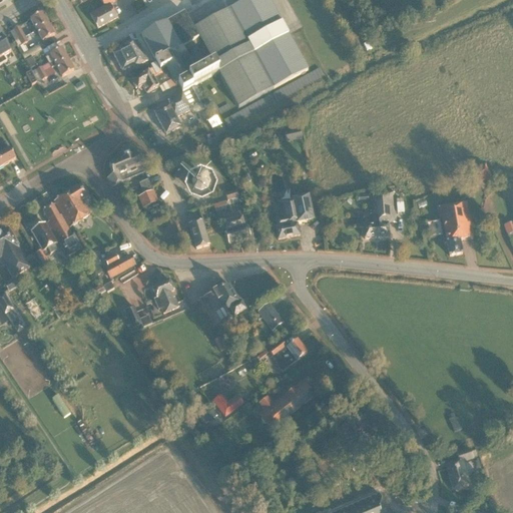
[(99,0),(104,8),(90,16),(97,30),(117,19),(110,5),(119,0),(118,0),(99,0)]
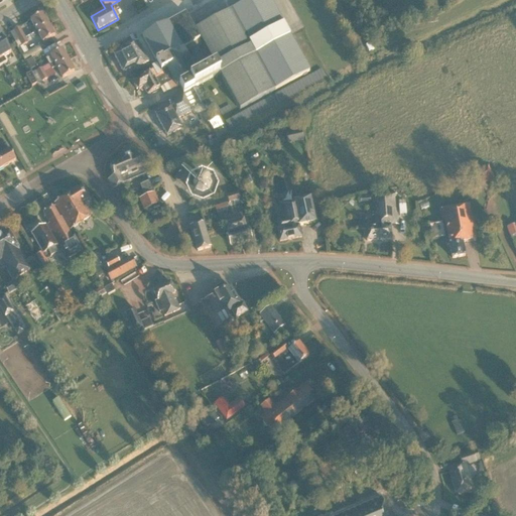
[(250,0),(231,11),(195,31),(185,15),(167,25),(167,24),(142,38),(155,62),(152,63),(153,66),(151,67),(153,71),(157,79),(156,79),(155,77),(152,79),(159,90),(173,82),(177,89),(180,87),(184,94),(197,88),(220,75),(240,111),(274,91),(308,72),(269,0),(250,0)]
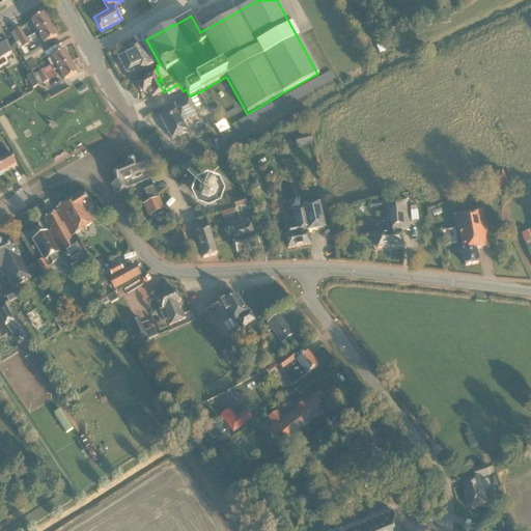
[(37,33),(50,26),(44,15),(31,22),(37,33)]
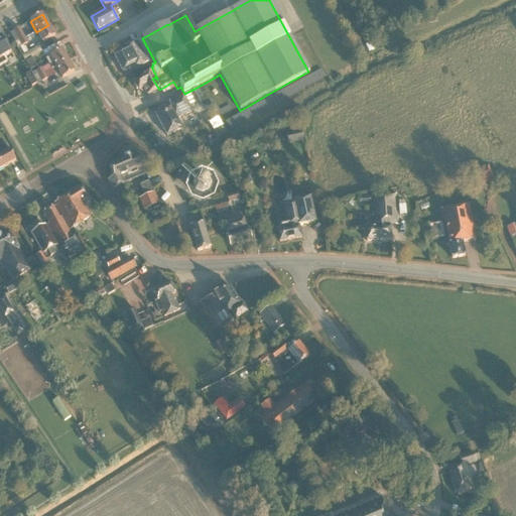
[(48,25),(36,32),(42,43),(54,37),(48,25)]
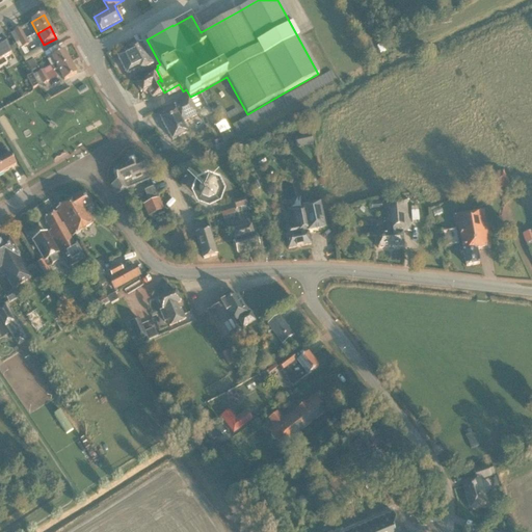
[(19,43),(26,40),(20,29),(14,33),(19,43)]
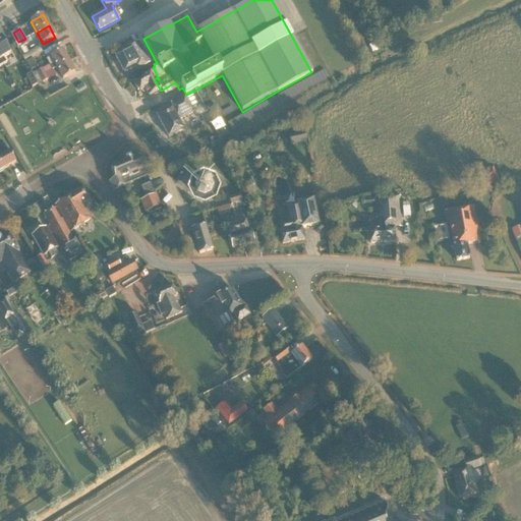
[(311,29),(295,38),(306,59),(312,56),(319,67),(329,61),(311,29)]
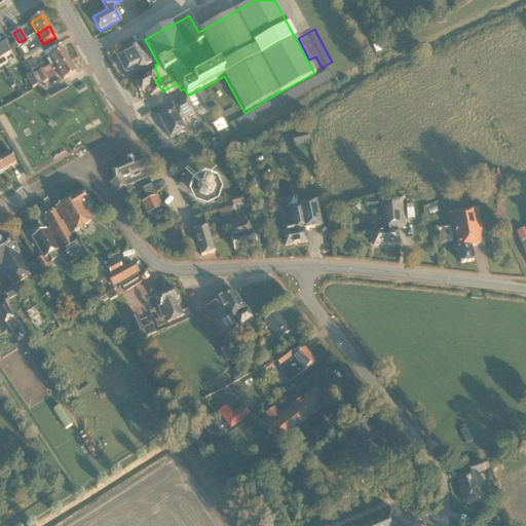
[(1,39),(0,39),(0,61),(3,67),(7,65),(4,60),(10,55),(1,39)]
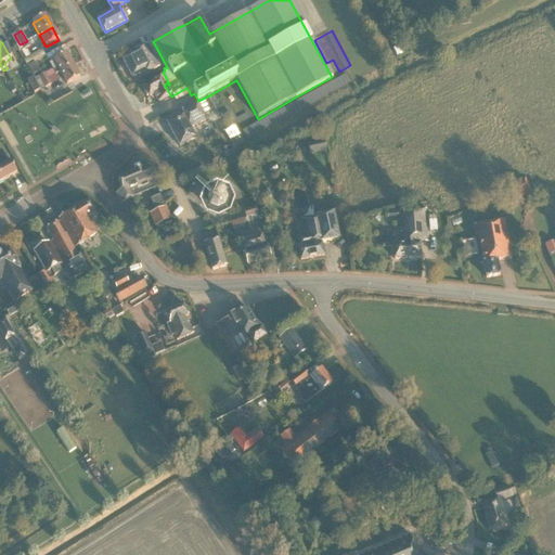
[(27,41),(20,44),(23,50),(23,51),(30,47),(27,41)]
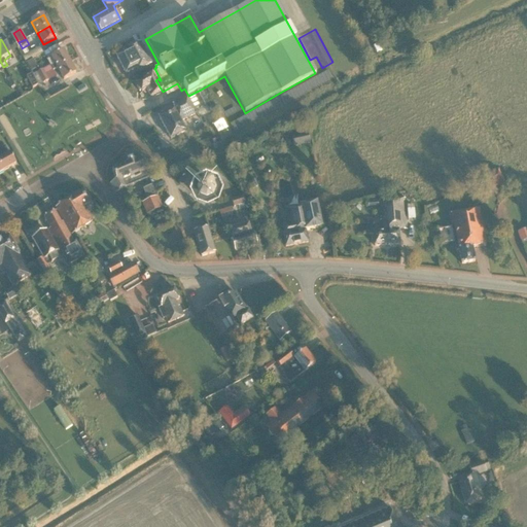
[(140,42),(124,51),(125,53),(116,57),(126,75),(136,69),(138,72),(151,65),(140,42)]
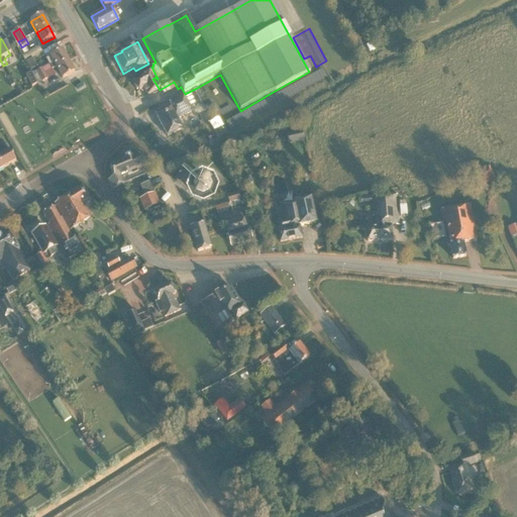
[(38,46),(22,57),(25,62),(41,53),(38,46)]
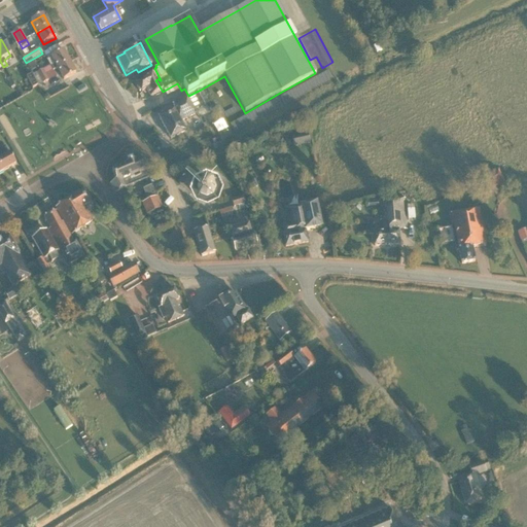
[(63,51),(50,58),(55,65),(43,71),(43,70),(32,76),(35,81),(46,75),(57,69),(69,63),(63,51)]
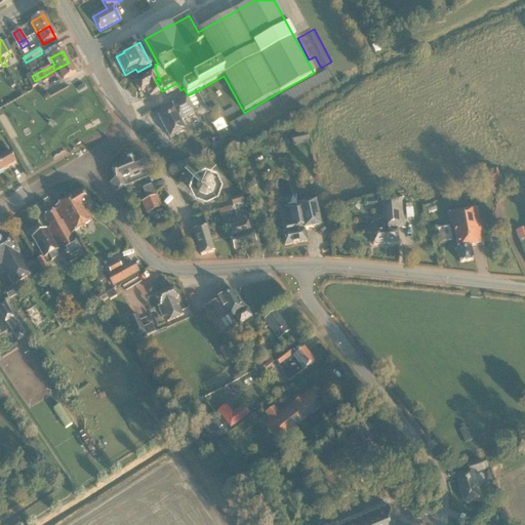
[(31,72),(37,69),(33,61),(27,64),(31,72)]
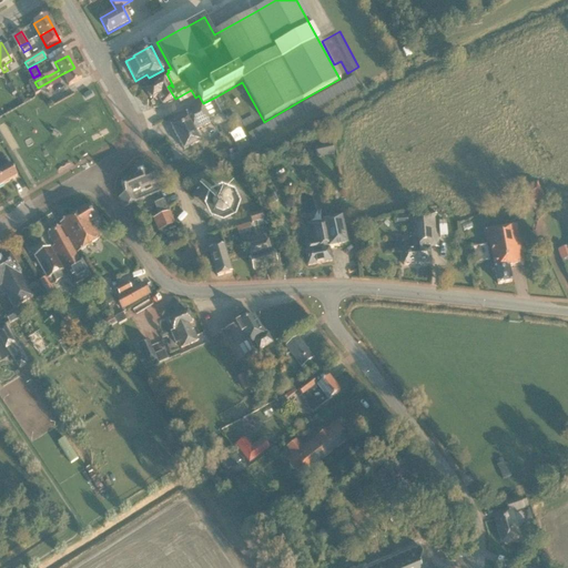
[(74,68),(61,74),(69,88),(82,80),(74,68)]
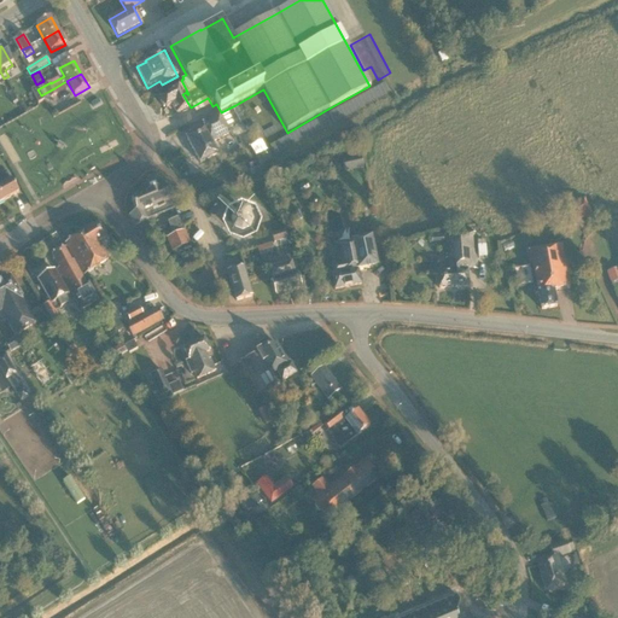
[(176,115),(191,108),(182,94),(179,87),(167,93),(167,92),(158,95),(165,110),(172,106),(176,115)]
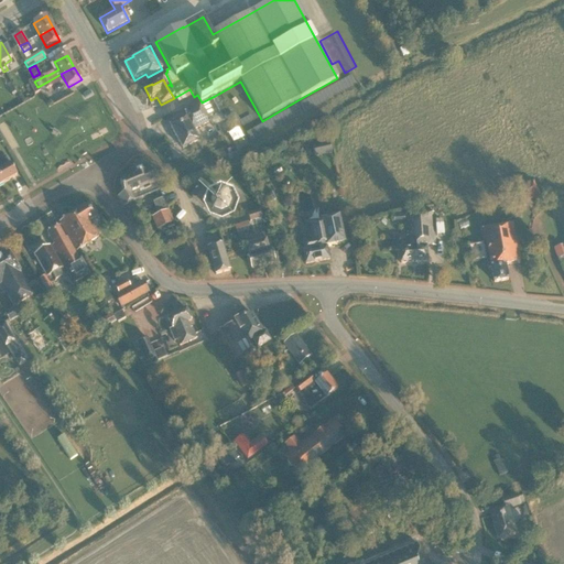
[(28,84),(34,96),(40,93),(38,87),(34,82),(33,80),(28,84)]
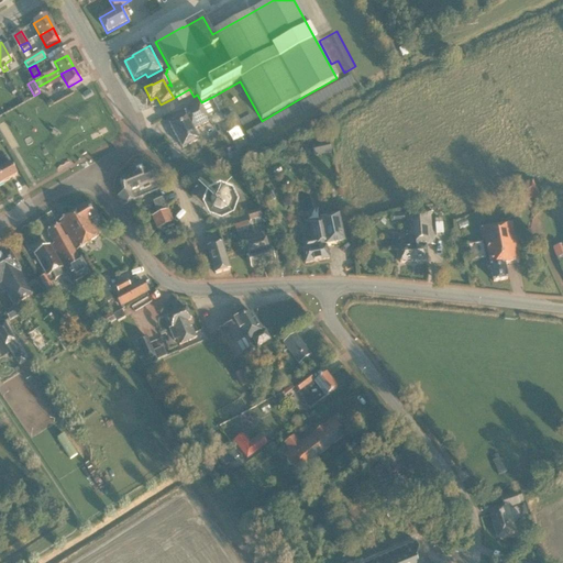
[(37,87),(40,92),(41,94),(52,87),(50,80),(37,87)]
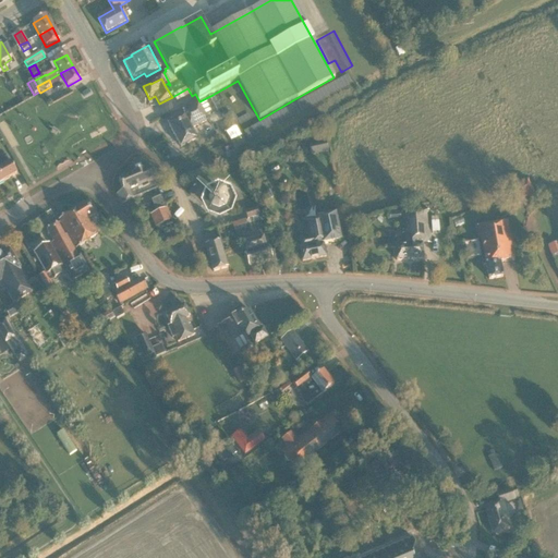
[(213,95),(198,102),(205,116),(211,112),(211,114),(221,109),(213,95)]
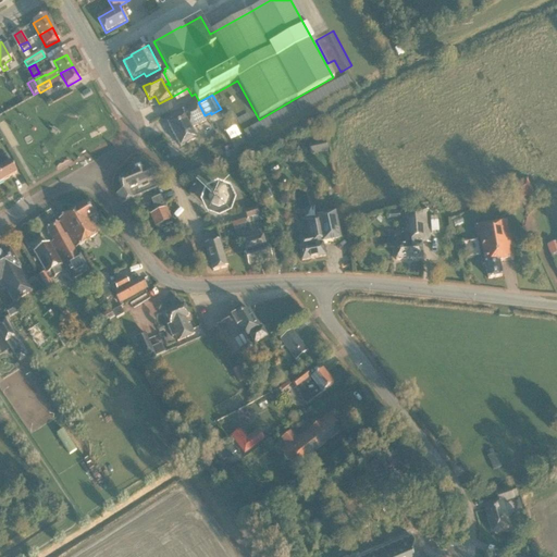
[(184,116),(168,125),(180,148),(196,139),(192,130),(208,121),(205,115),(198,102),(182,111),(184,116)]
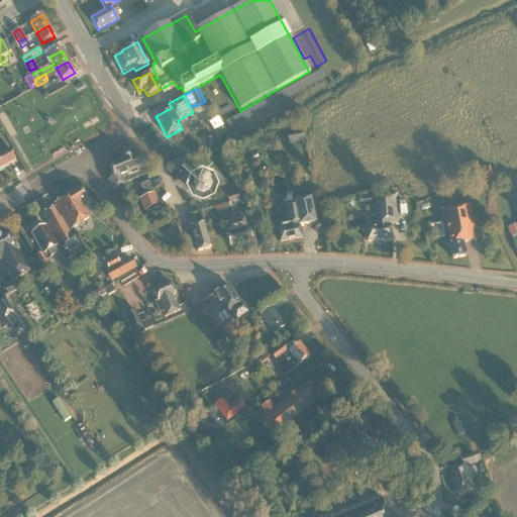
[(210,124),(217,139),(222,137),(218,129),(222,127),(218,120),(210,124)]
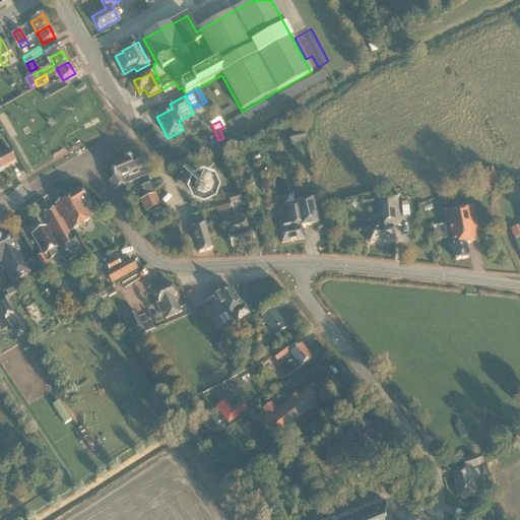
[(289,146),(306,142),(304,132),(287,135),(289,146)]
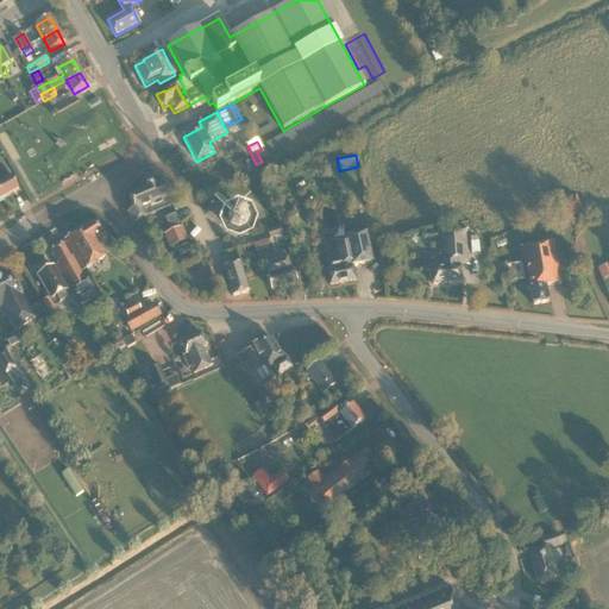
[(0,184),(0,193),(4,200),(18,190),(7,171),(2,174),(6,182),(0,184)]
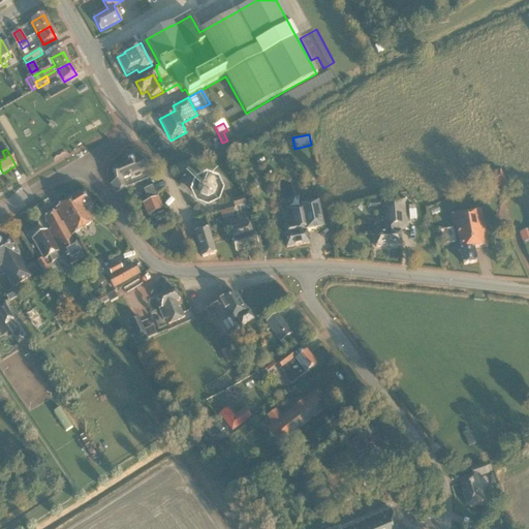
[(117,182),(111,186),(116,195),(126,189),(144,182),(149,180),(146,173),(150,170),(146,161),(144,161),(137,163),(136,161),(113,172),(117,182)]
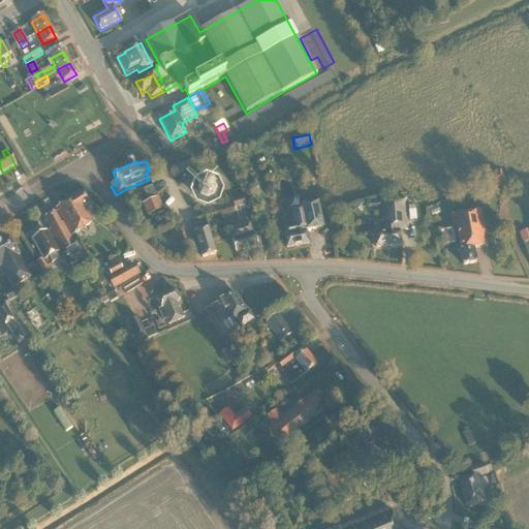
[(499,173),(484,181),(490,193),(505,184),(499,173)]
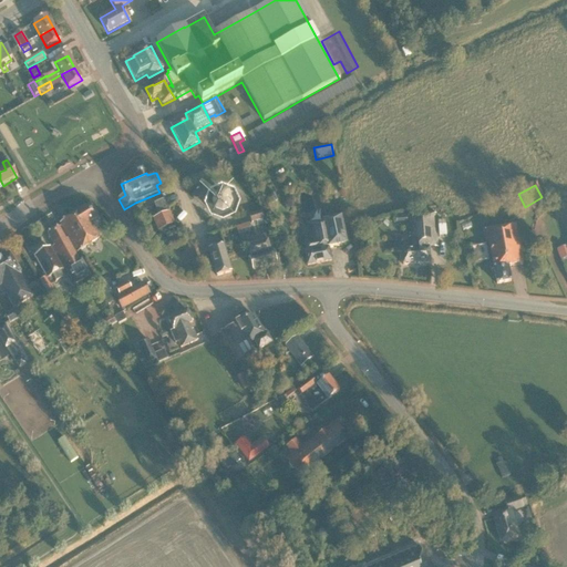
[(278,202),(275,194),(268,197),(271,205),(278,202)]
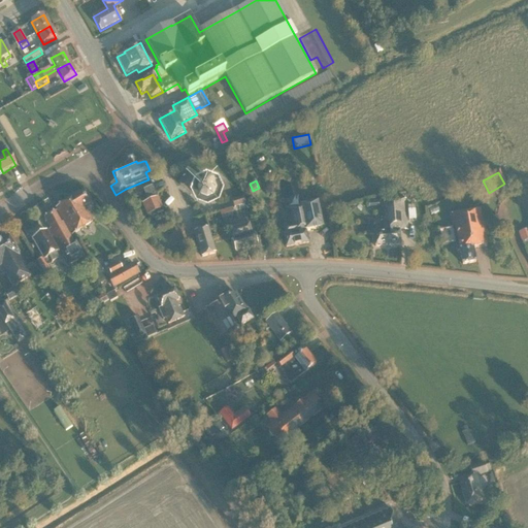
[(200,186),(199,186),(198,187),(196,193),(195,193),(196,194),(199,200),(198,200),(199,201),(200,201),(205,203),(207,203),(212,201),(213,201),(215,200),(213,199),(216,194),(217,194),(217,192),(216,192),(213,187),(215,187),(212,186),(207,184),(207,183),(205,183),(205,184),(200,186)]
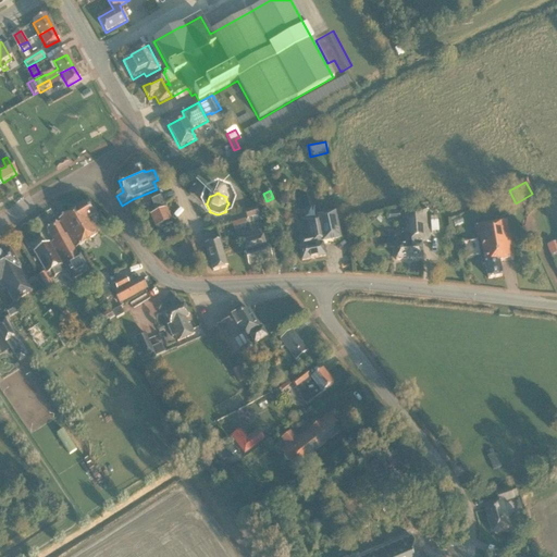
[(155,229),(171,221),(160,197),(150,201),(156,213),(149,217),(155,229)]
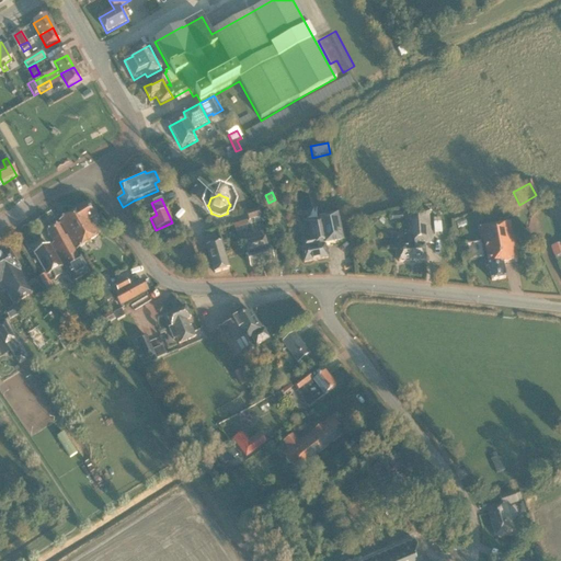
[(79,209),(58,222),(77,251),(99,237),(89,221),(96,217),(89,204),(79,210),(79,209)]
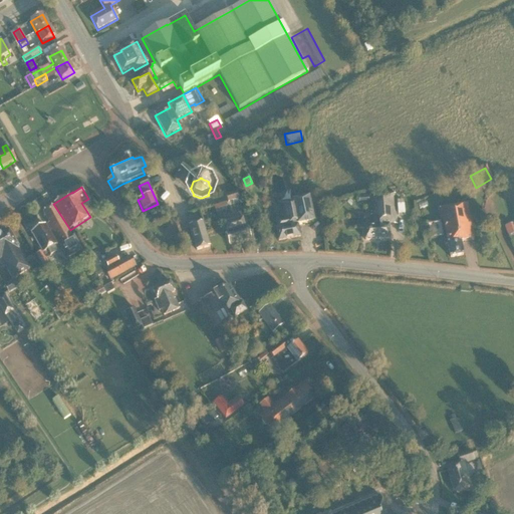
[(239,199),(237,192),(226,195),(228,203),(239,199)]
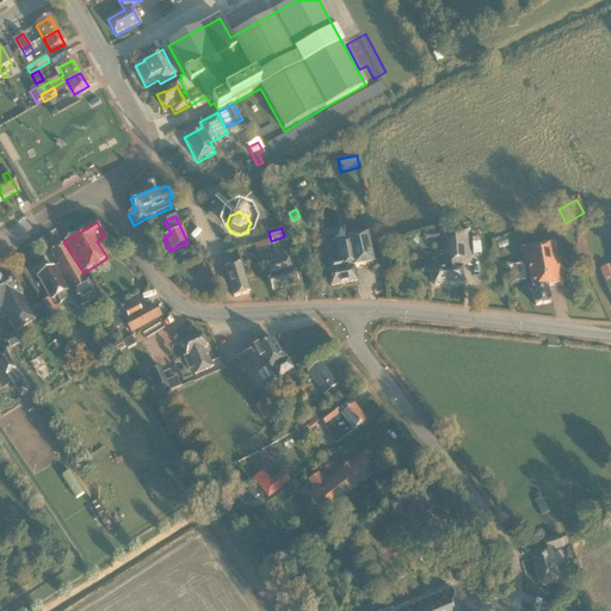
[(443,270),(433,271),(434,287),(463,284),(462,269),(471,267),(469,232),(439,234),(440,258),(443,258),(443,270)]
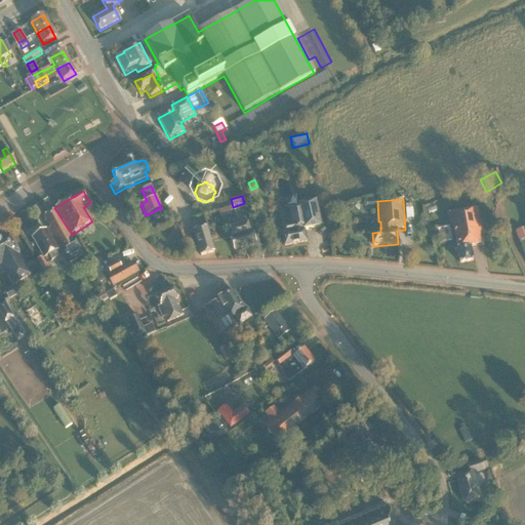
[(282,235),(284,247),(307,243),(305,231),(321,228),(316,202),(284,208),(288,227),(282,228),(283,235),(282,235)]
